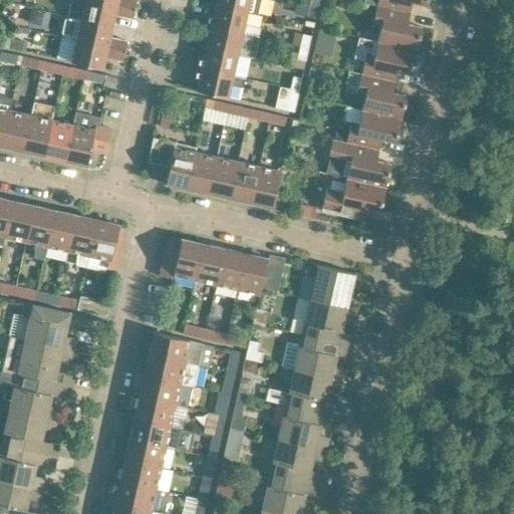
[(69,0),(66,16),(80,19),(111,26),(114,14),(133,18),(135,9),(94,0),(69,0)]
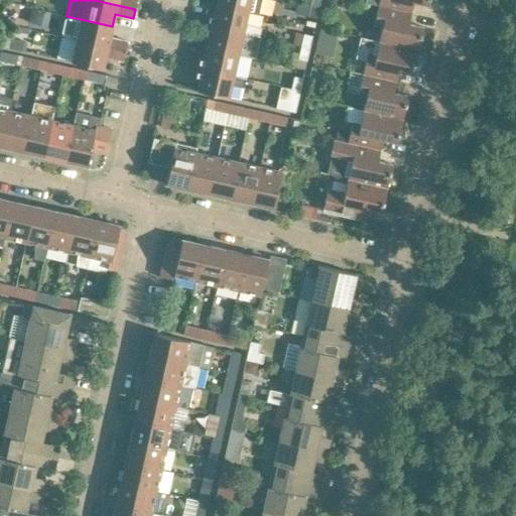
[(95,0),(135,9),(136,0),(95,0)]
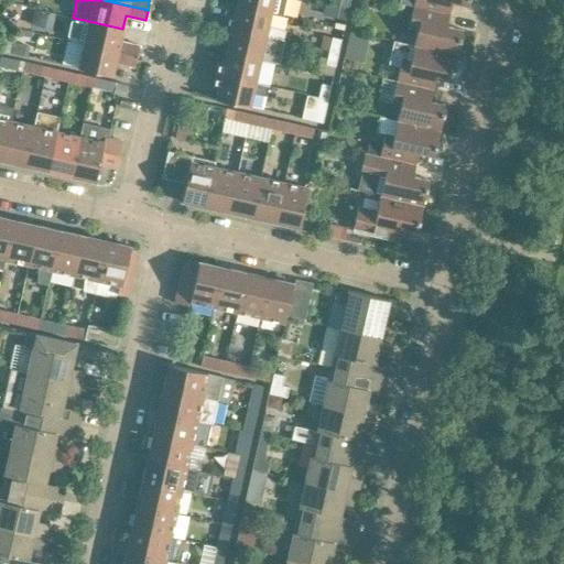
[(285,0),(237,0),(236,6),(271,13),(283,15),(285,0)]
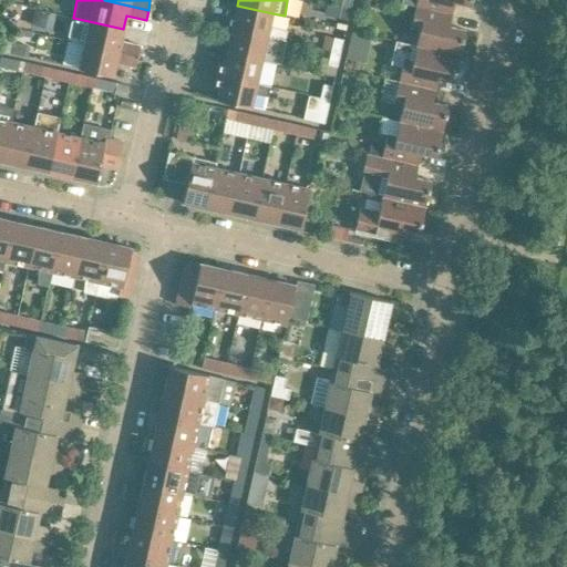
[(401,0),(401,2),(415,6),(446,13),(450,13),(452,14),(452,13),(454,1),(470,6),(471,0),(401,0)]
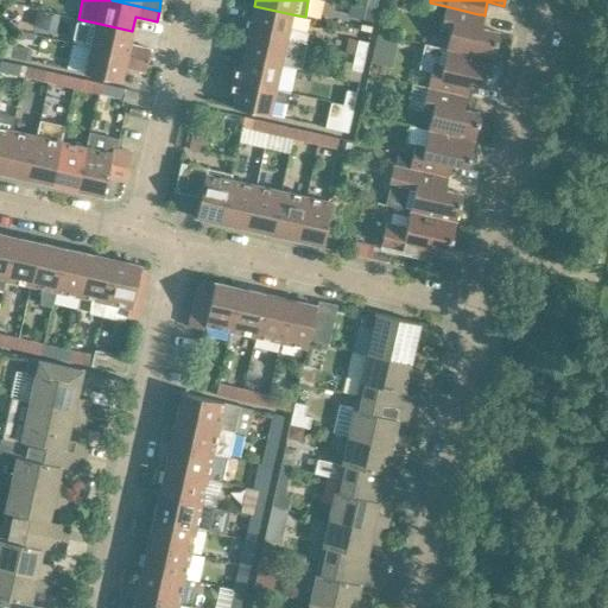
[(373,21),(375,7),(366,5),(362,19),(373,21)]
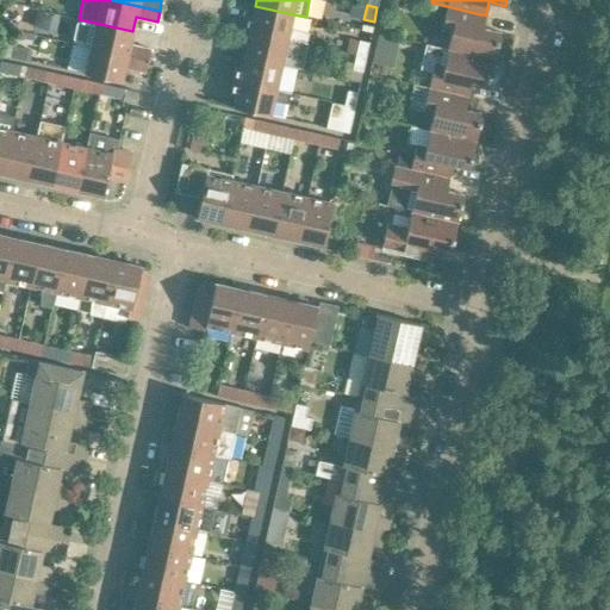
[(248,16),(244,30),(287,39),(306,44),(309,32),(306,32),(309,23),(292,19),(293,14),(255,6),(253,17),(248,16)]
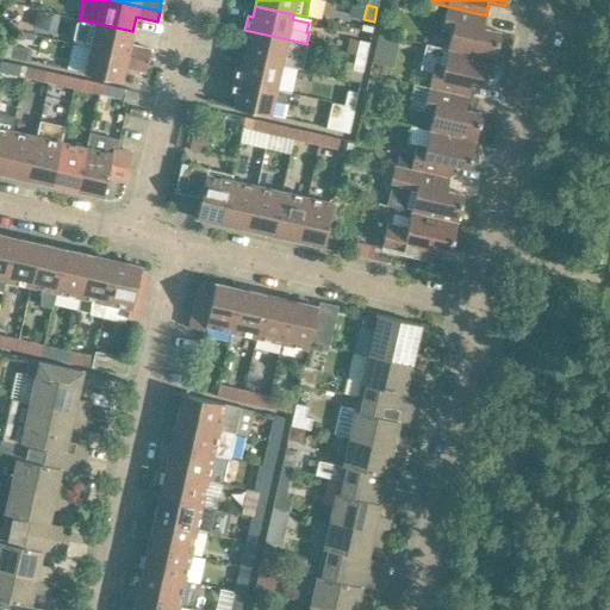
[(483,29),(486,16),(484,14),(480,14),(447,6),(441,30),(452,32),(447,49),(493,60),(499,32),(483,29)]
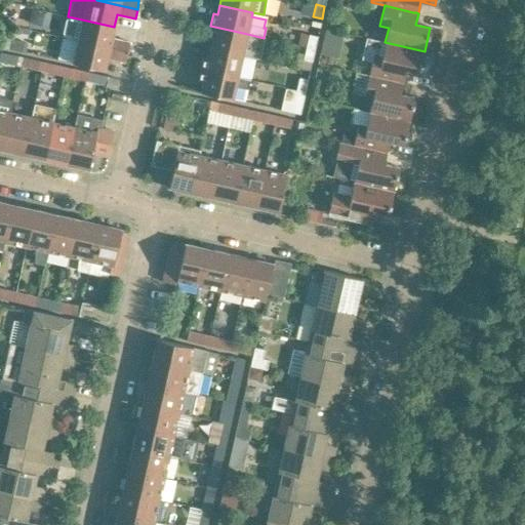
[(34,24),(43,18),(44,12),(31,9),(28,23),(34,24)]
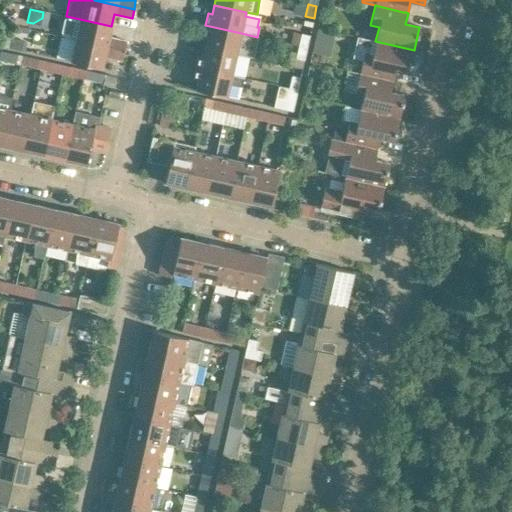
[(111,26),(80,19),(66,16),(62,37),(75,40),(124,51),(126,41),(109,37),(111,26)]
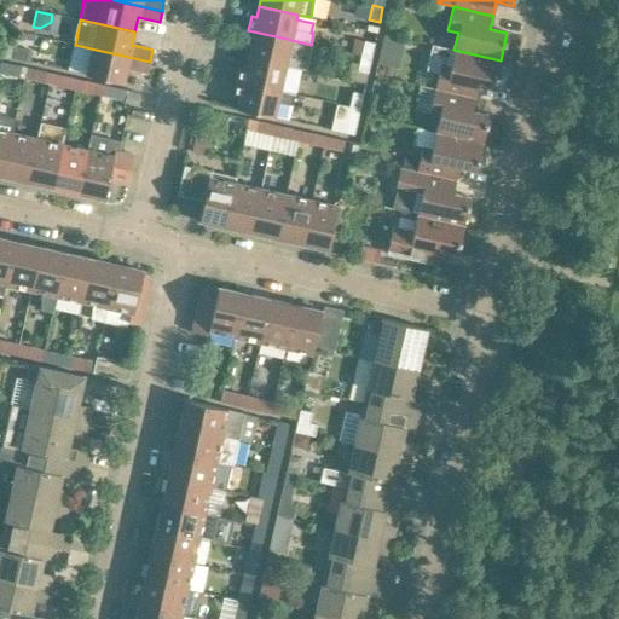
[(248,30),(244,45),(250,46),(248,57),(285,65),(300,69),(305,70),(311,45),(291,40),(248,30)]
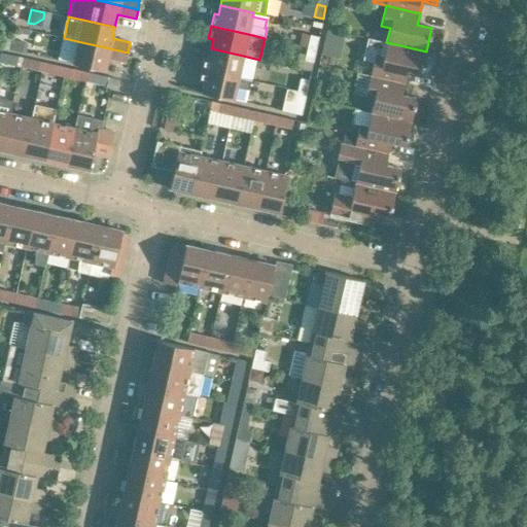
[(307,47),(316,49),(319,37),(310,35),(307,47)]
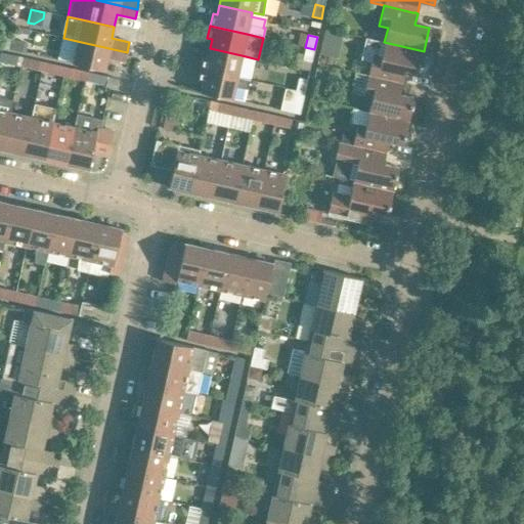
[(0,37),(0,46),(0,47),(7,48),(25,52),(27,43),(9,39),(0,37)]
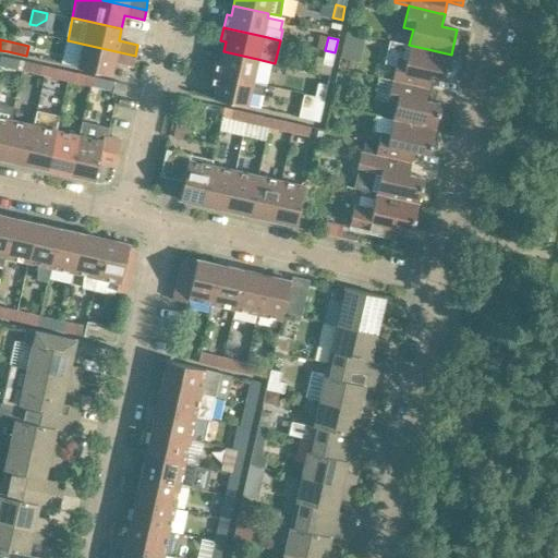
[(426,87),(427,88),(427,87),(431,75),(446,80),(446,77),(453,76),(457,62),(450,59),(451,55),(409,45),(389,40),(384,64),(395,67),(391,80),(423,87),(426,87)]
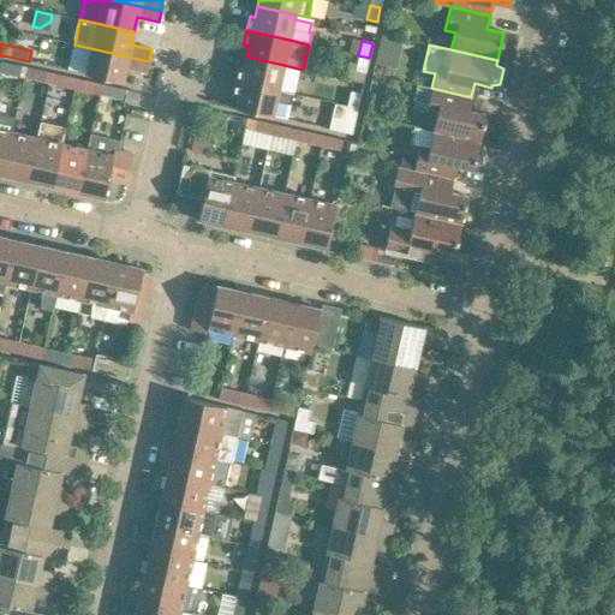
[(85,69),(84,73),(123,82),(125,69),(147,72),(149,61),(90,48),(85,69)]
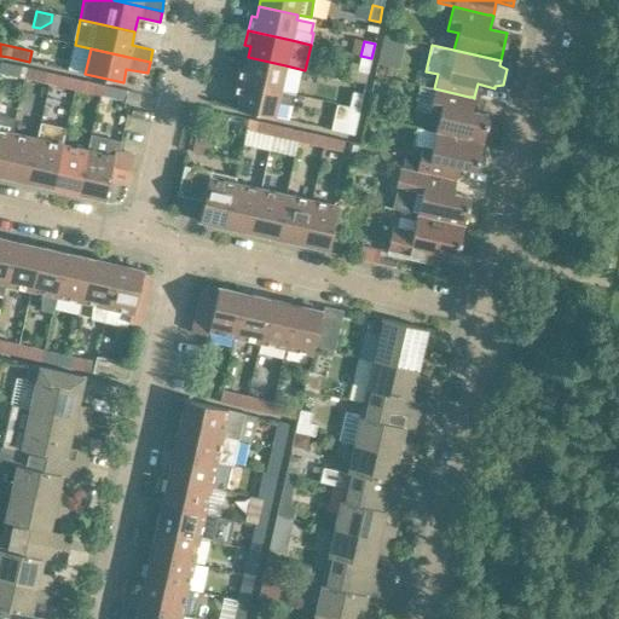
[(371,58),(360,56),(357,70),(368,73),(371,58)]
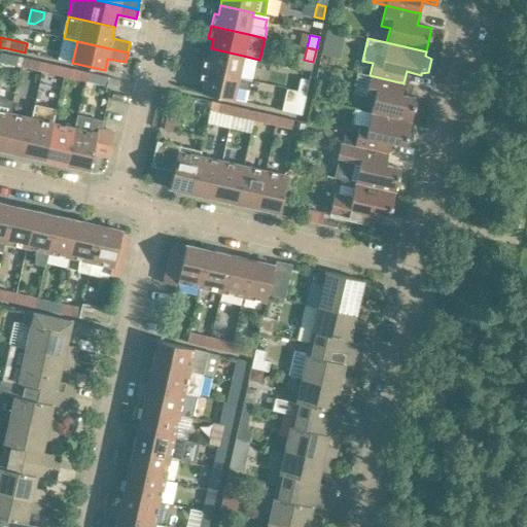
[(255,59),(243,56),(211,48),(209,58),(204,57),(201,69),(250,80),(255,59)]
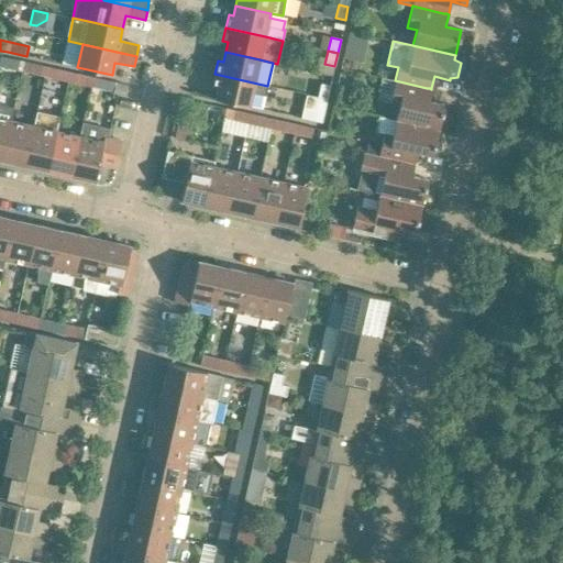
[(22,69),(23,62),(8,57),(6,66),(22,69)]
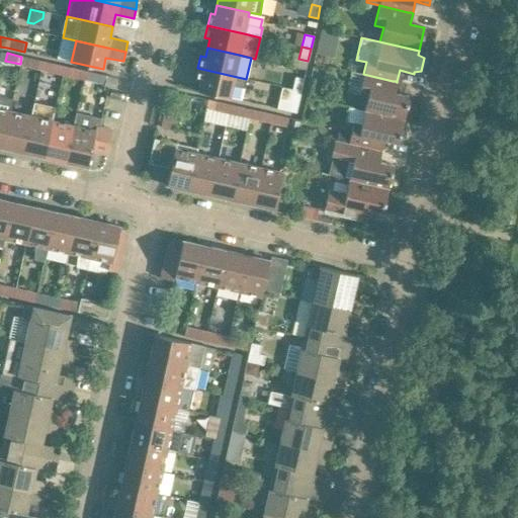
[(21,57),(20,64),(34,68),(36,60),(21,57)]
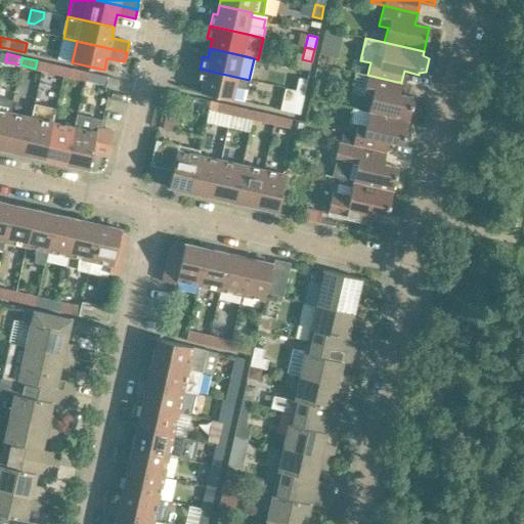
[(64,67),(50,63),(48,72),(63,75),(64,67)]
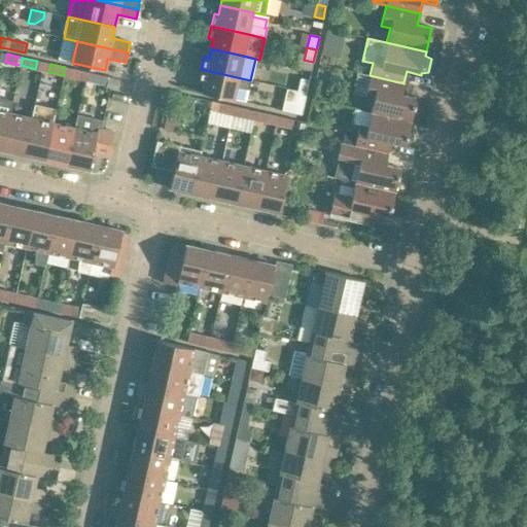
[(65,67),(64,75),(78,78),(80,70),(65,67)]
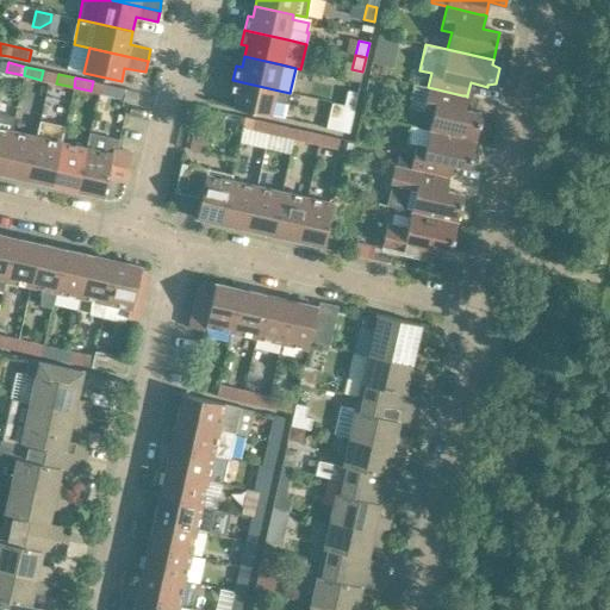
[(290,93),(232,80),(230,94),(235,95),(232,107),(284,118),(290,93)]
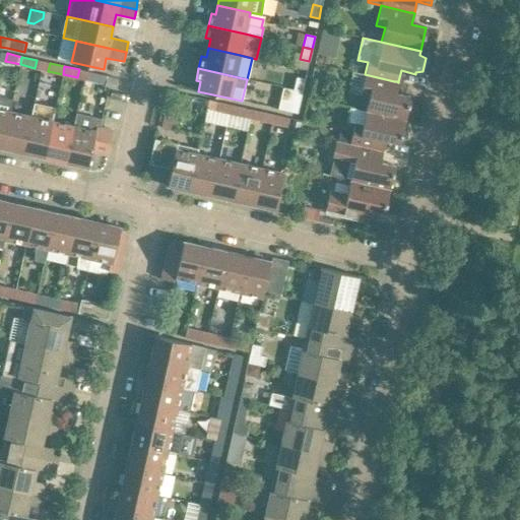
[(107,76),(84,71),(83,79),(105,83),(107,76)]
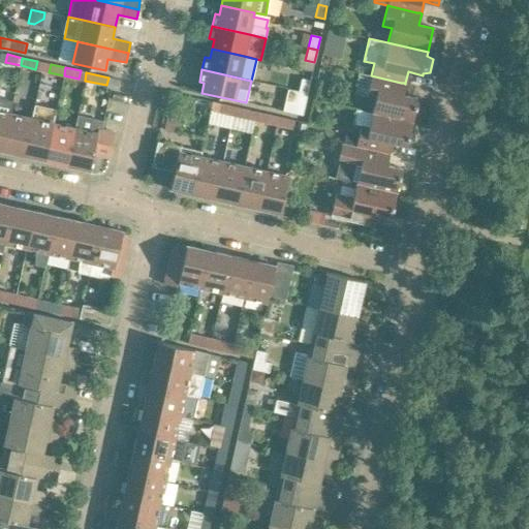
[(405,84),(404,83),(401,83),(371,75),(367,96),(375,98),(372,113),(412,122),(417,98),(403,95),(405,84)]
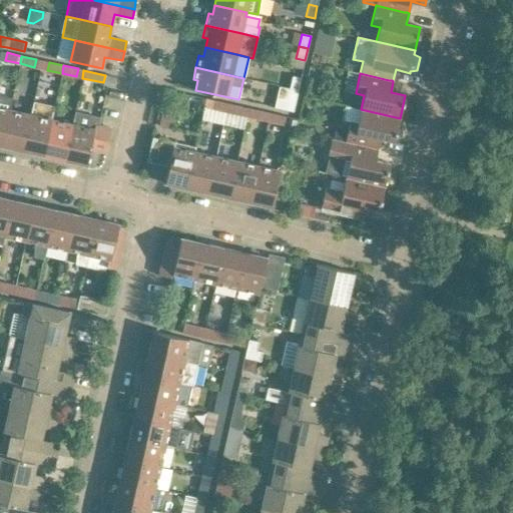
[(105,75),(103,82),(103,84),(107,85),(113,87),(115,77),(105,75)]
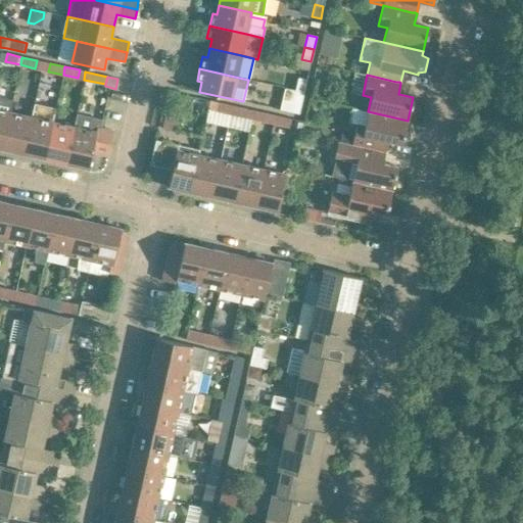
[(295,90),(303,92),(306,80),(297,78),(295,90)]
